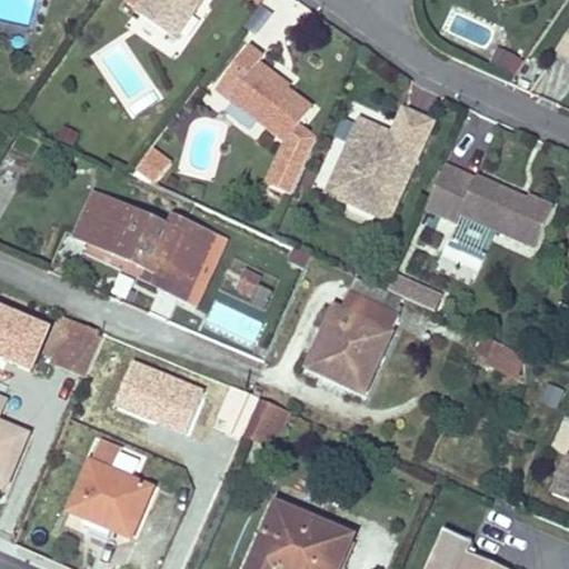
[(202,2),(203,0),(143,0),(135,13),(176,41),(196,11),(193,9),(200,0),(202,2)]
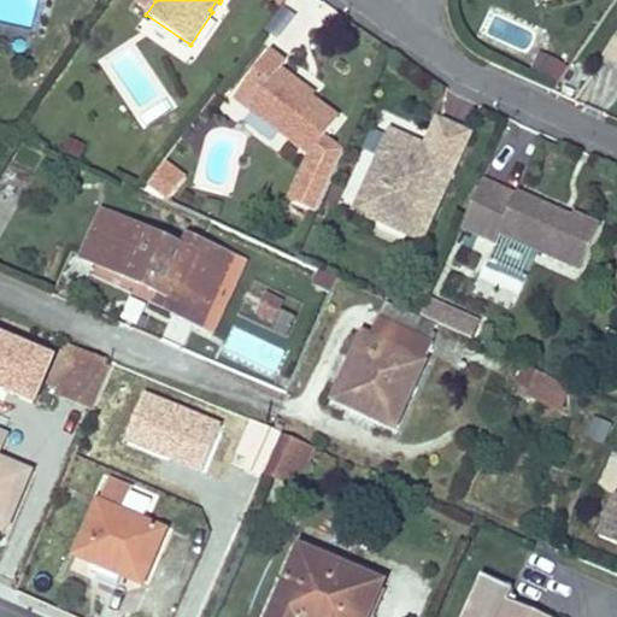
[(212,12),(219,3),(217,0),(210,10),(212,12)]
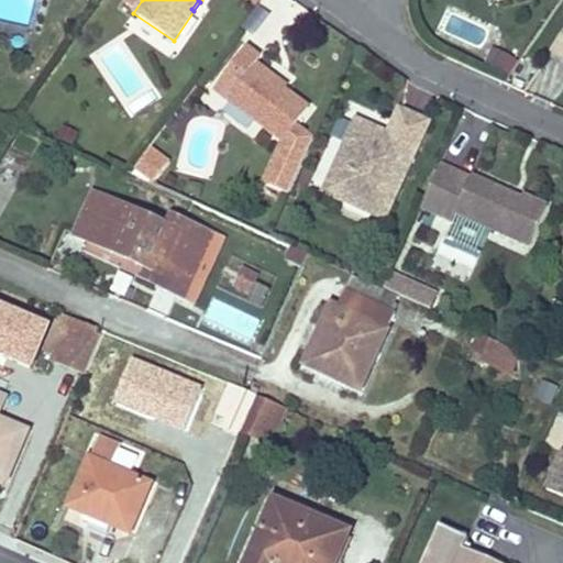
[(262,0),(246,36),(280,52),(300,6),(288,0),(262,0)]
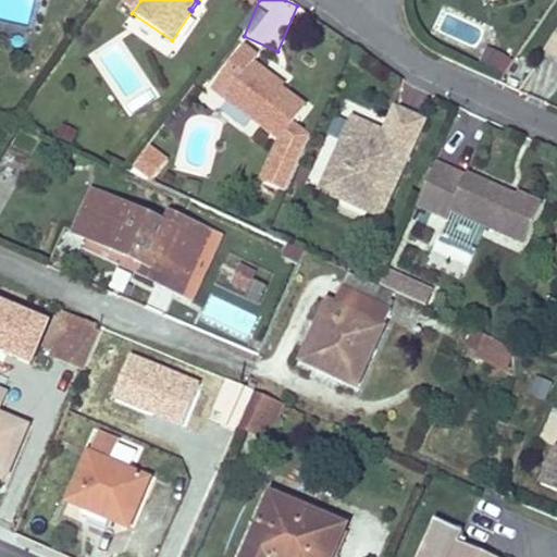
[(556,33),(545,51),(556,58),(556,33)]
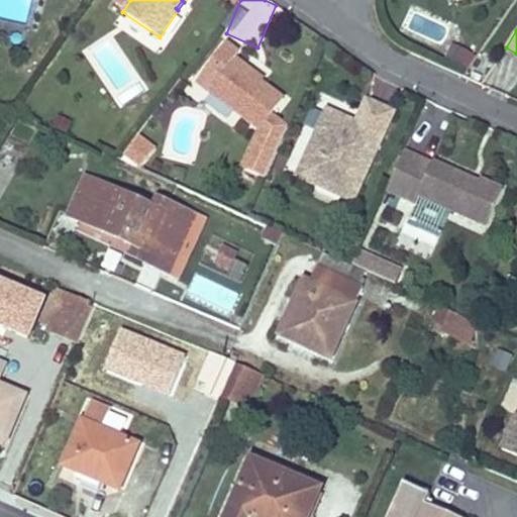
[(108,33),(85,50),(118,96),(141,79),(108,33)]
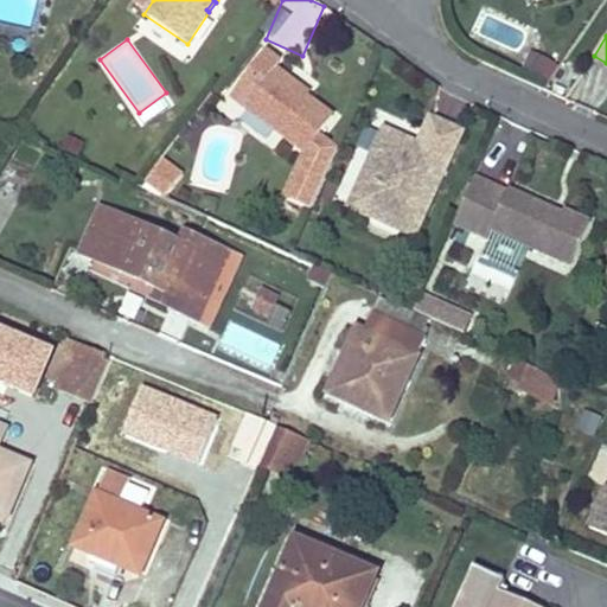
[(254,98),(246,108),(306,154),(334,117),(275,72),(282,63),(266,51),(238,87),(254,98)]
